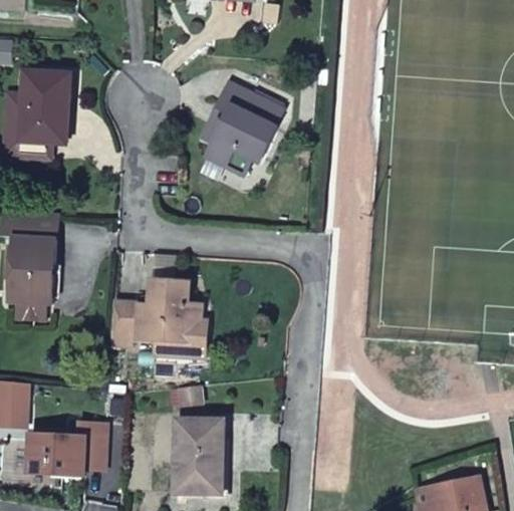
[(51,143),(53,143),(62,143),(65,96),(71,97),(72,73),(27,70),(25,95),(10,94),(5,160),(20,161),(21,141),(51,143)]
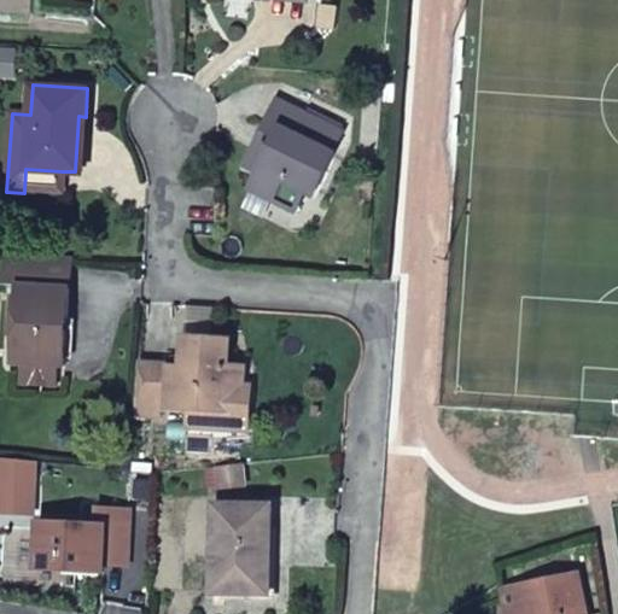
[(267,156),(251,147),(243,164),(258,173),(250,187),(297,210),(307,191),(314,194),(336,151),(331,148),(340,130),(278,97),(261,129),(275,138),(267,156)]
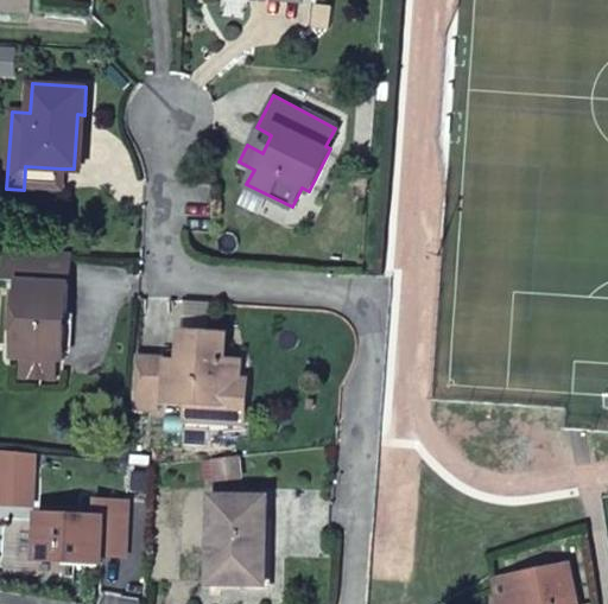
[(257,127),(247,145),(263,153),(271,135),(257,127)]
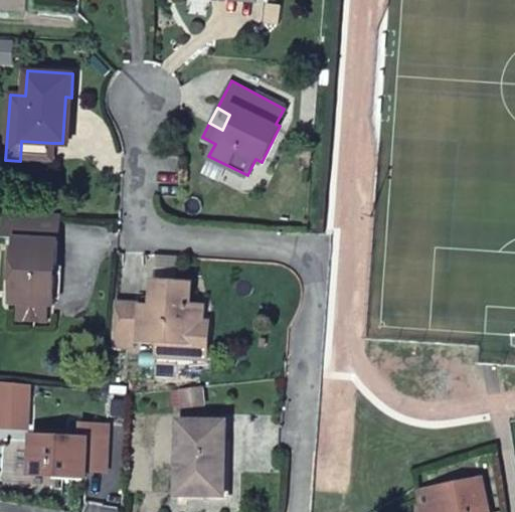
[(52,163),(53,143),(51,143),(21,141),(20,161),(52,163)]
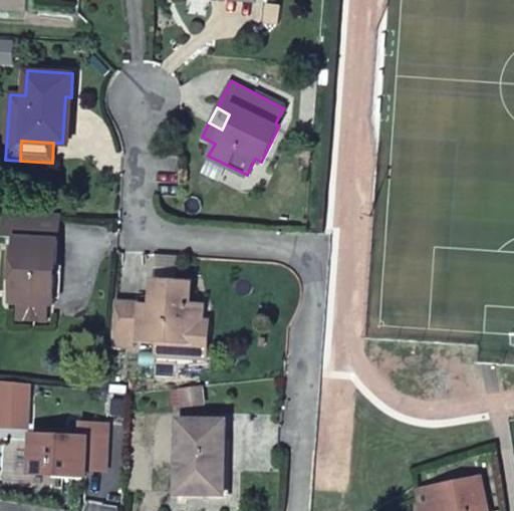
[(58,213),(5,210),(3,235),(15,236),(10,301),(18,302),(45,304),(53,305),(58,213)]
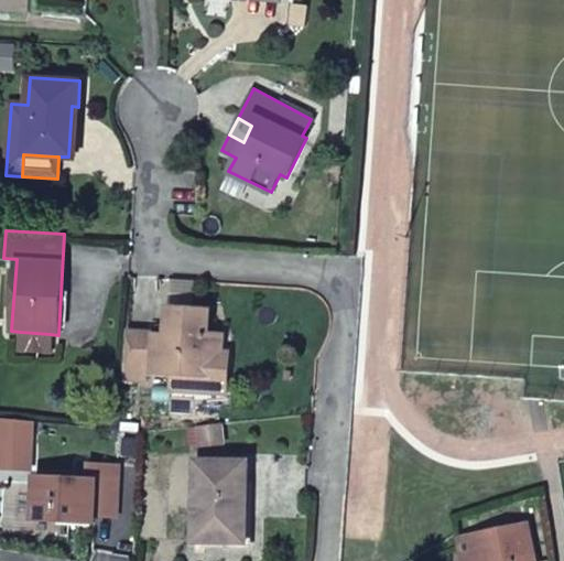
[(165,334),(127,332),(125,381),(149,383),(149,375),(155,375),(156,369),(172,370),(171,386),(199,388),(199,378),(221,379),(224,334),(208,333),(209,308),(167,305),(165,334)]
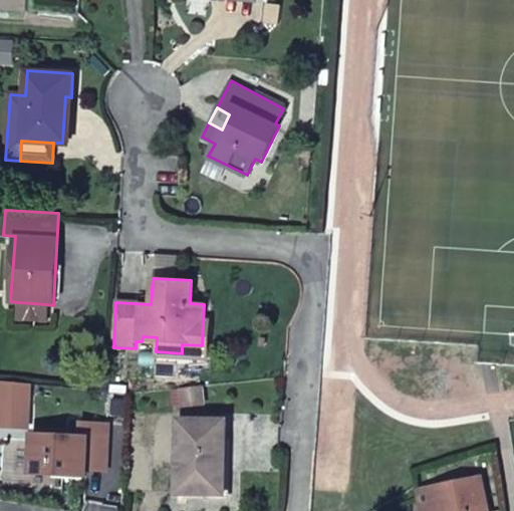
[(45,304),(18,302),(16,319),(43,321),(45,304)]
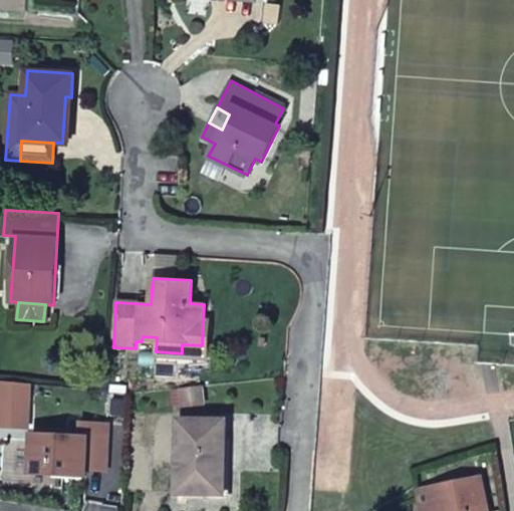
[(0,400),(0,405),(28,407),(29,382),(2,379),(0,400)]
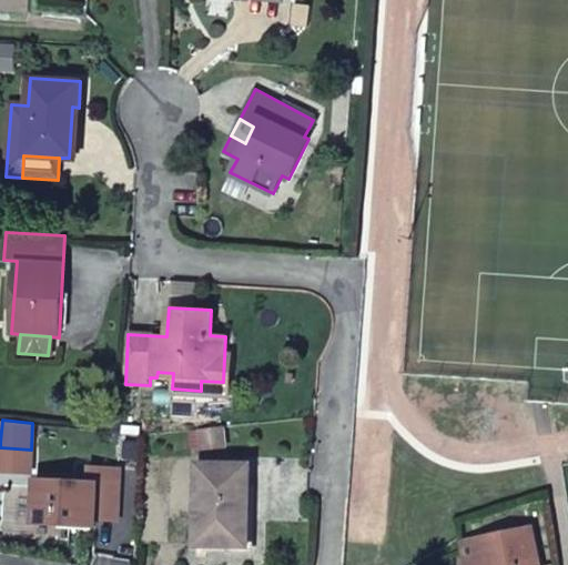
[(224,446),(223,427),(200,430),(202,449),(224,446)]
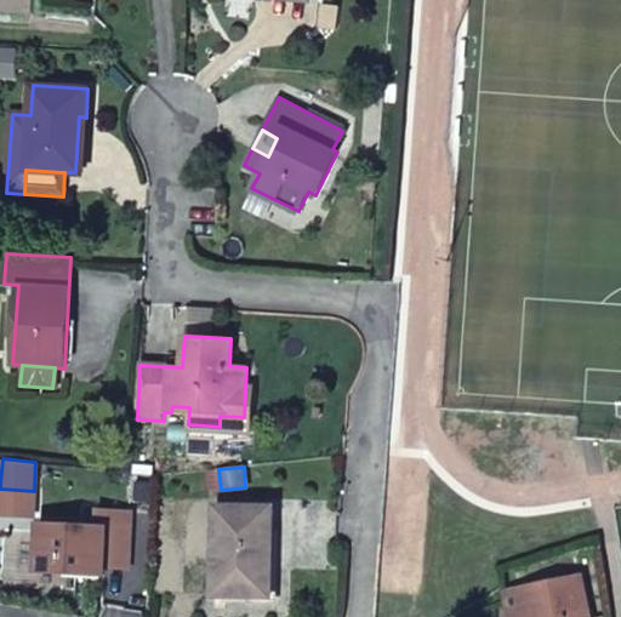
[(0,489),(0,513),(32,515),(34,491),(0,489)]
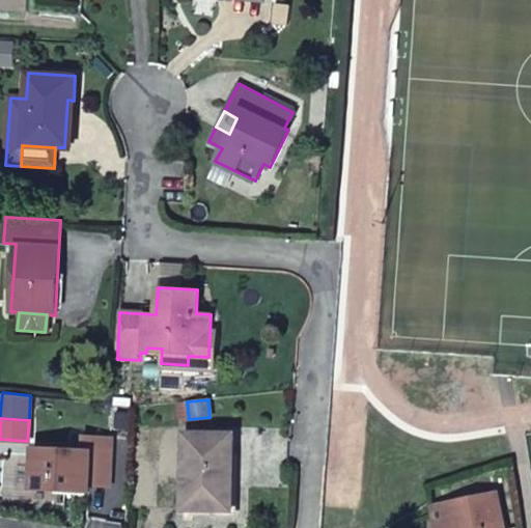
[(232,511),(232,434),(184,433),(183,510),(232,511)]
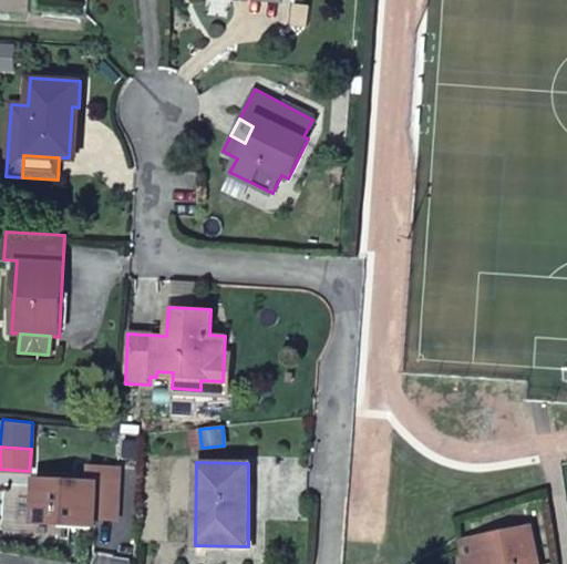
[(89,482),(34,479),(32,523),(95,526),(96,519),(119,520),(121,469),(90,468),(89,482)]
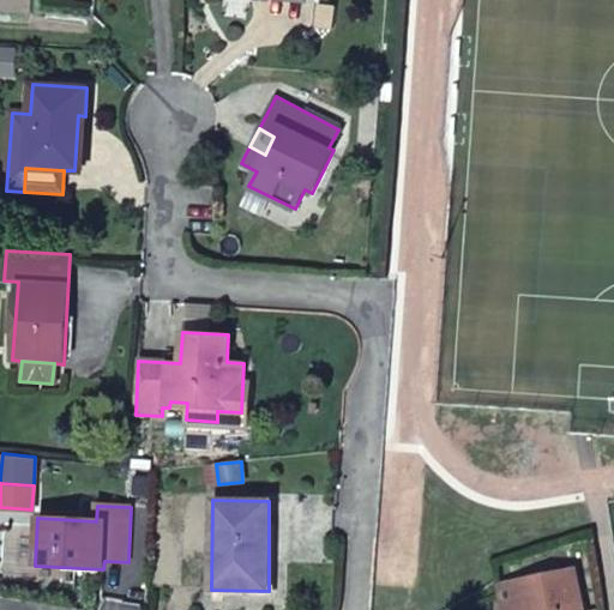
[(545,577),(549,609),(582,609),(575,571),(545,577)]
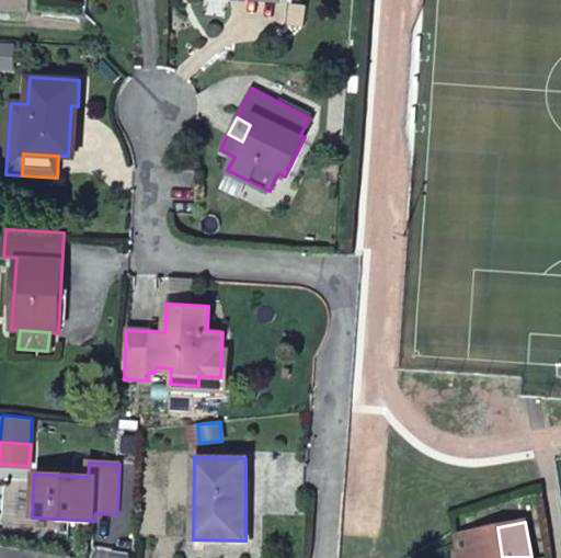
[(460,557),(502,557),(497,527),(457,537),(460,557)]
